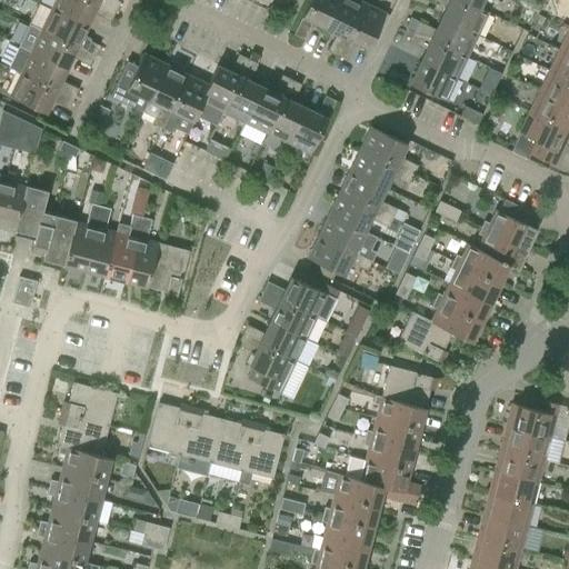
[(98,3),(90,0),(56,0),(52,8),(88,26),(98,3)]
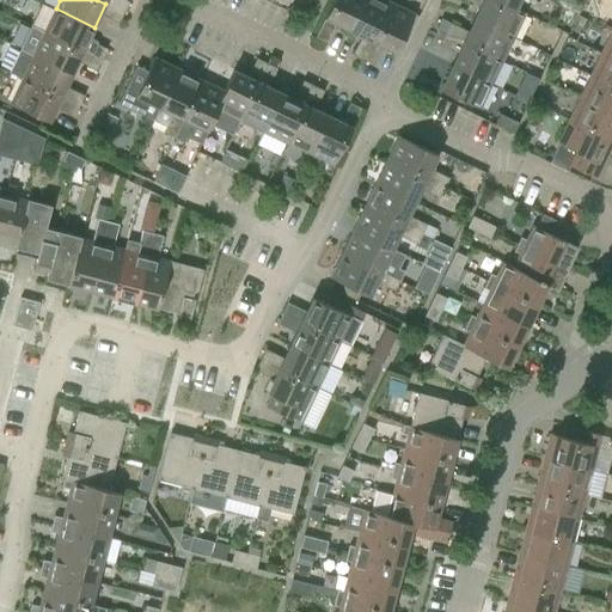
[(112,0),(110,6),(123,13),(129,1),(126,0),(112,0)]
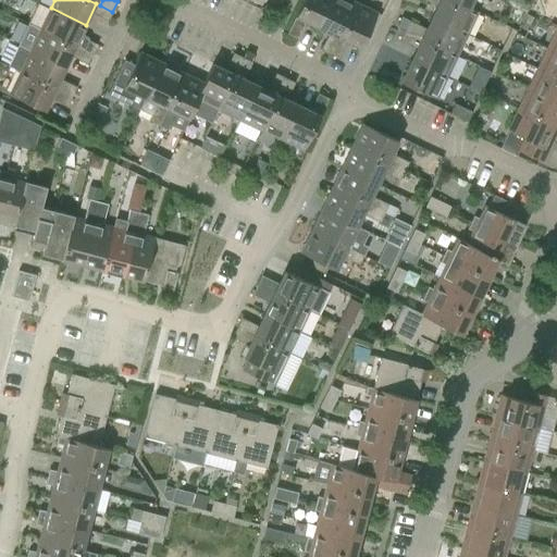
[(319,28),(331,0),(302,0),(295,16),(319,28)]
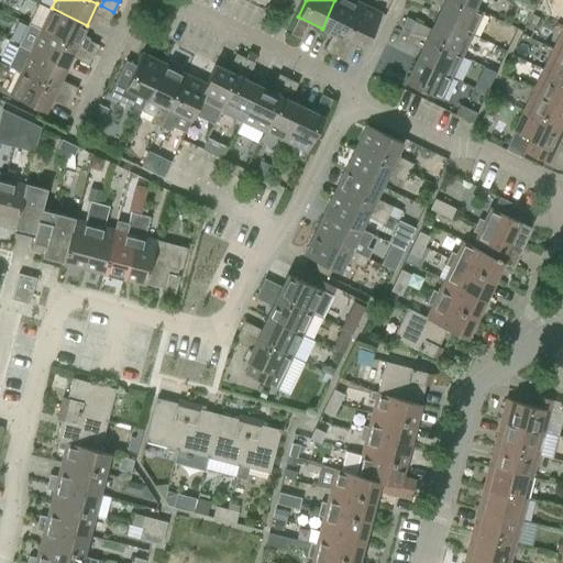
[(343,39),(361,3),(354,0),(334,0),(322,29),(343,39)]
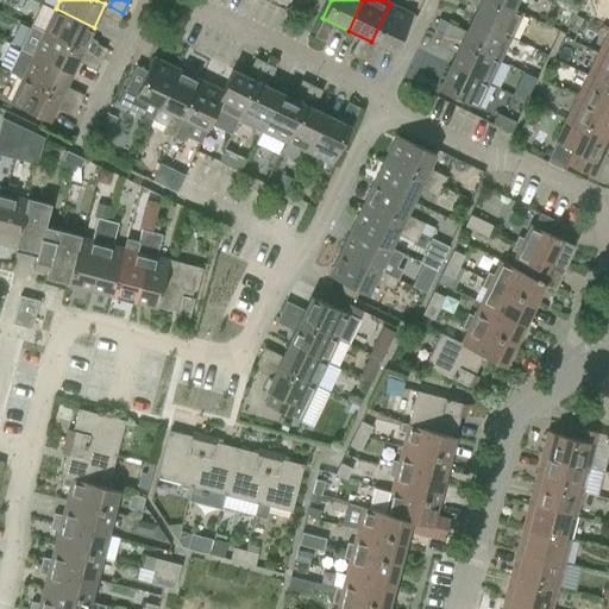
[(481,0),(472,19),(510,37),(522,13),(513,8),(513,10),(491,0),(481,0)]
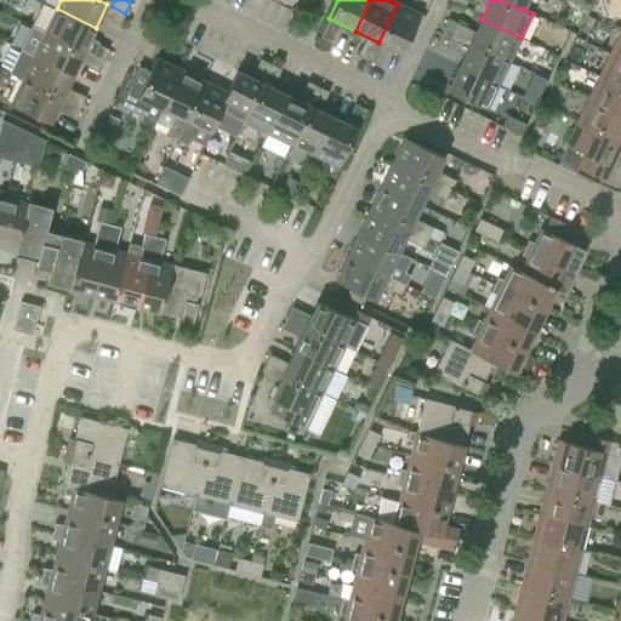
[(501,0),(523,10),(523,9),(527,0),(536,0),(548,5),(550,0),(501,0)]
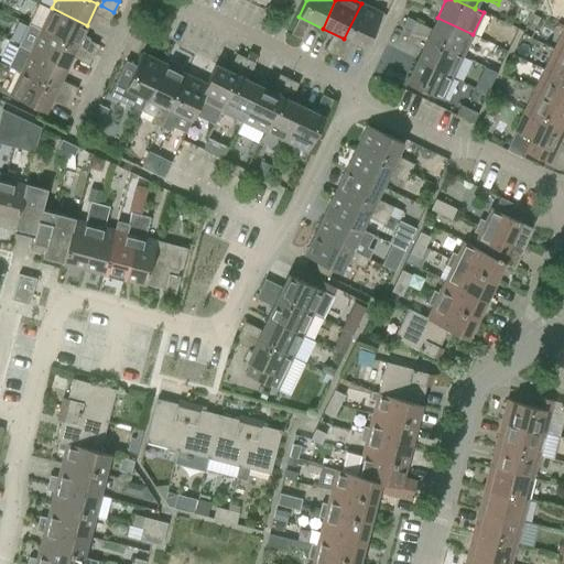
[(344,39),(366,49),(382,13),(361,3),(344,39)]
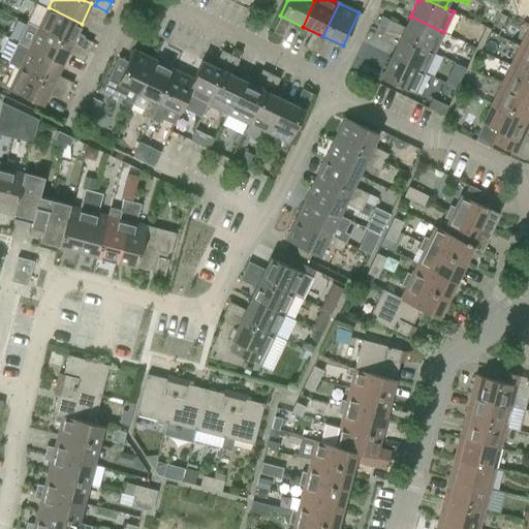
[(106,11),(95,5),(93,9),(94,10),(96,16),(103,20),(106,11)]
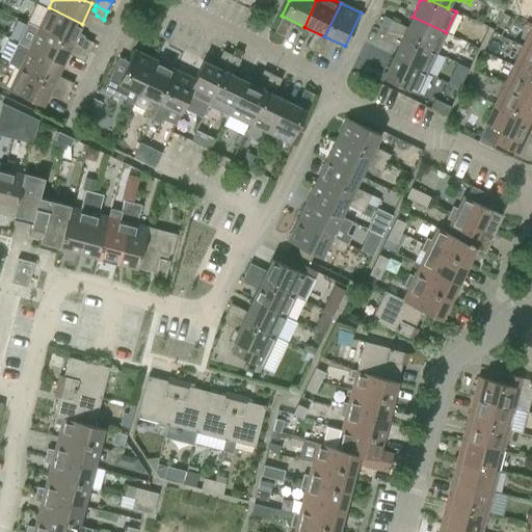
[(49,7),(38,28),(72,45),(77,47),(88,52),(92,43),(85,38),(84,35),(78,32),(82,24),(49,7)]
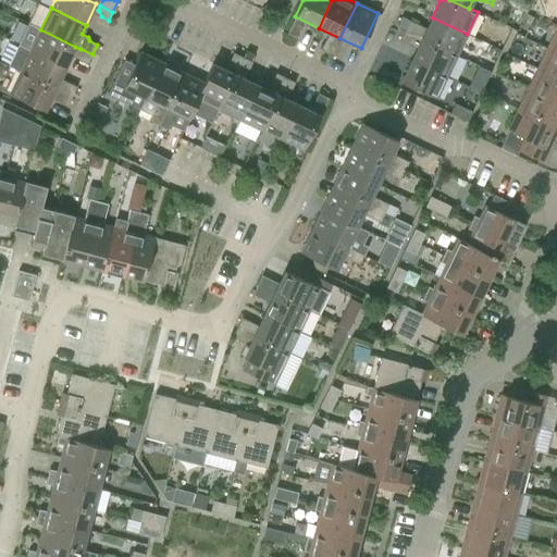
[(417,36),(422,38),(457,56),(467,34),(432,17),(426,28),(409,21),(405,31),(417,36)]
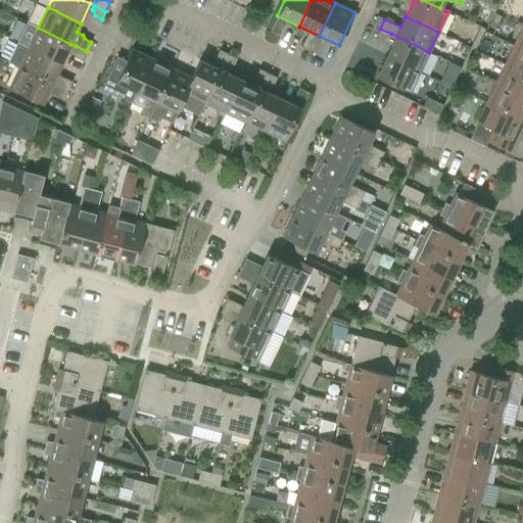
[(281,22),(276,20),(270,32),(279,36),(283,29),(282,29),(280,24),(281,22)]
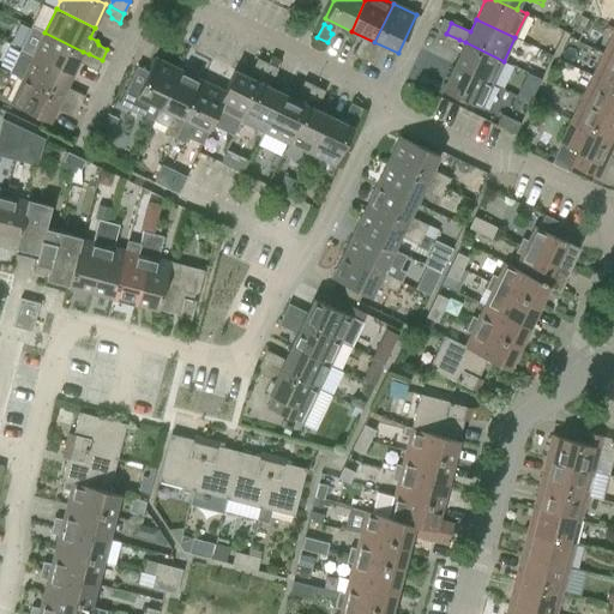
[(44,32),(32,26),(20,50),(72,74),(83,52),(44,32)]
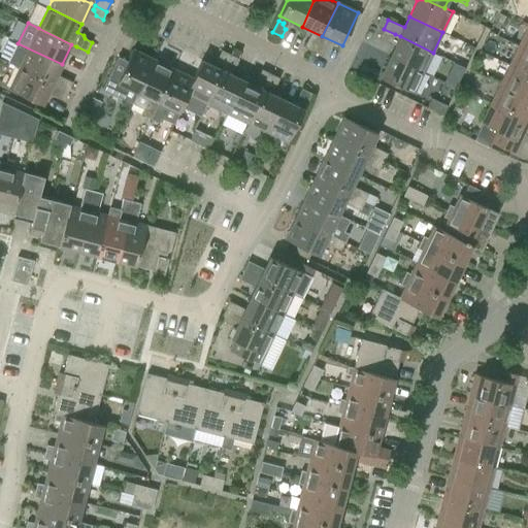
[(527,51),(527,27),(519,46),(527,51)]
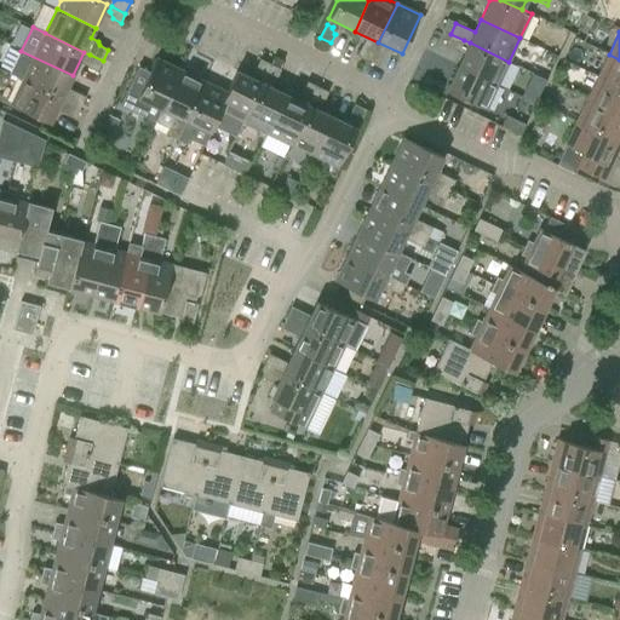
[(461,46),(464,40),(451,34),(446,44),(454,49),(454,47),(461,46)]
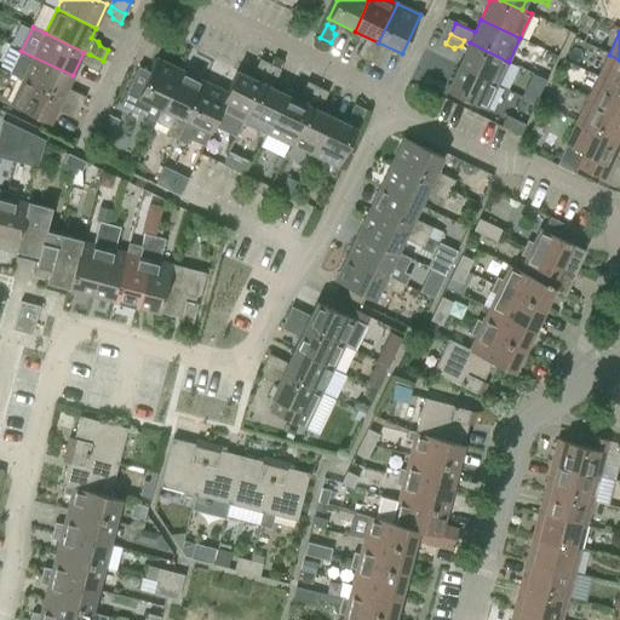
[(498,86),(509,62),(470,42),(459,67),(498,86)]
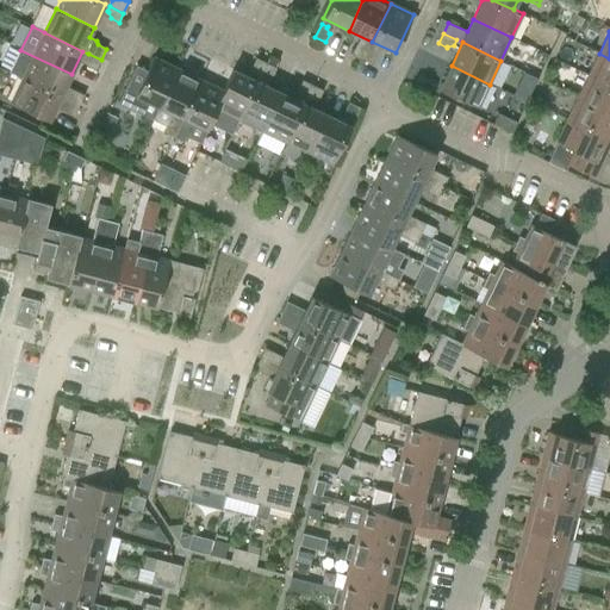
[(352,55),(363,61),(369,47),(362,43),(362,44),(356,45),(355,45),(352,55)]
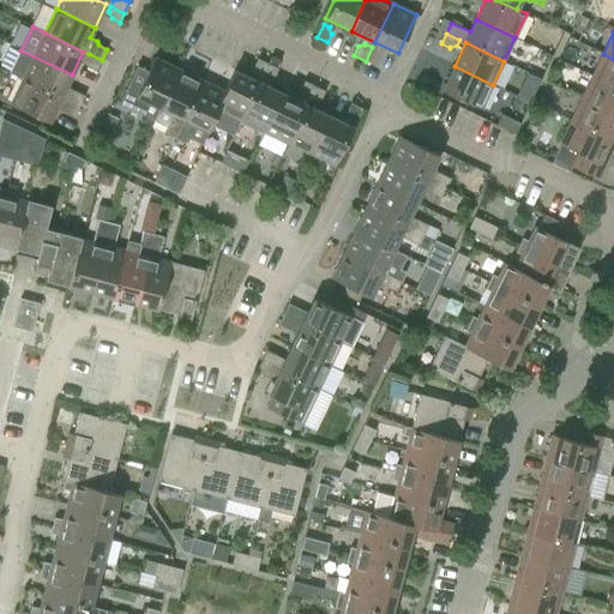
[(372,47),(366,61),(374,65),(379,56),(378,56),(377,49),(372,47)]
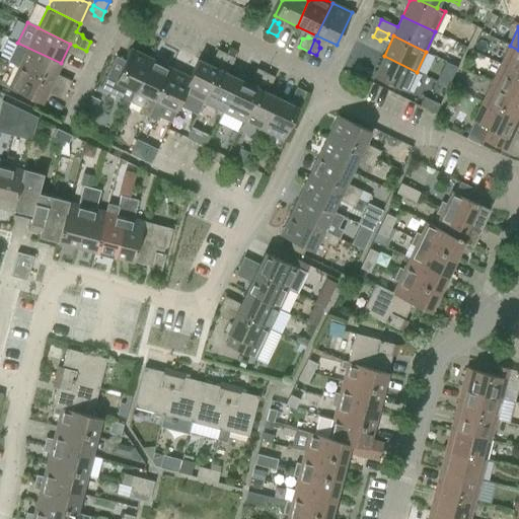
[(19,67),(18,68),(51,83),(52,83),(55,84),(54,85),(67,90),(71,81),(63,77),(57,79),(56,80),(53,79),(61,63),(17,43),(8,62),(19,67)]
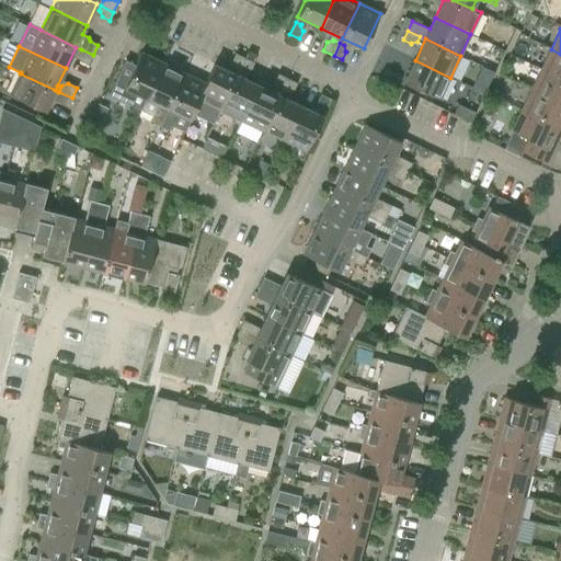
[(93,55),(81,49),(78,54),(79,54),(81,60),(89,64),(93,55)]
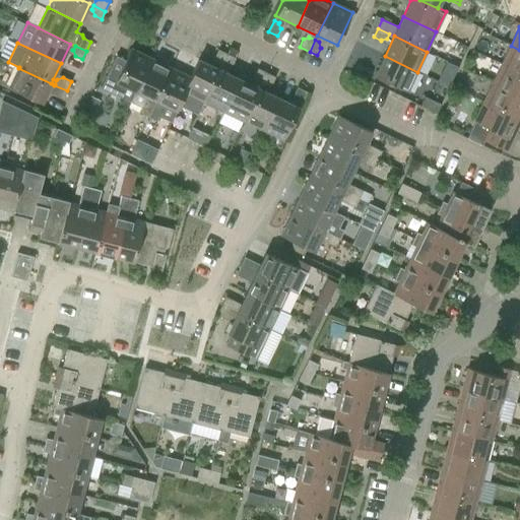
[(519,50),(511,46),(502,65),(519,72),(519,50)]
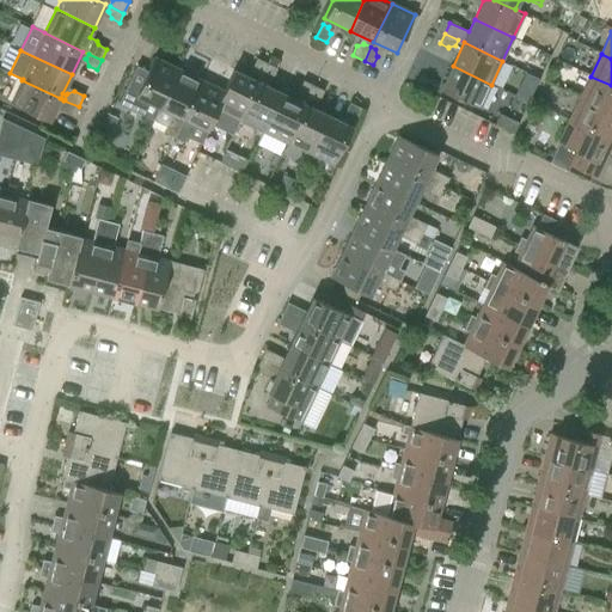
[(118,104),(154,121),(178,69),(154,57),(147,71),(136,66),(118,104)]
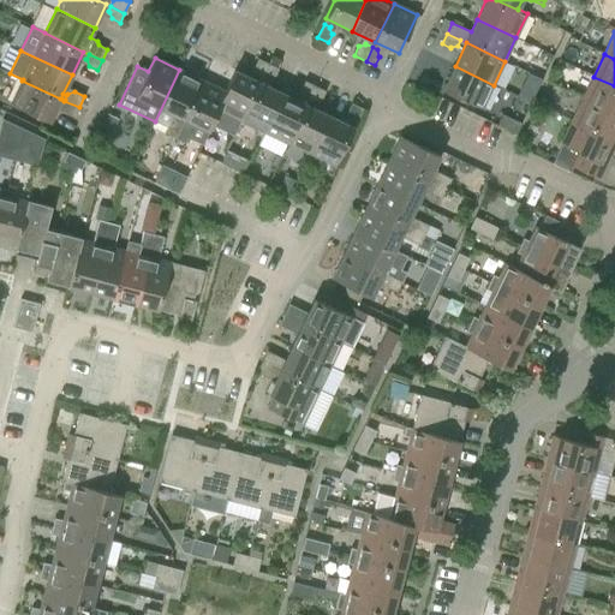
[(256,75),(262,77),(268,64),(258,59),(254,67),(255,67),(256,73),(256,75)]
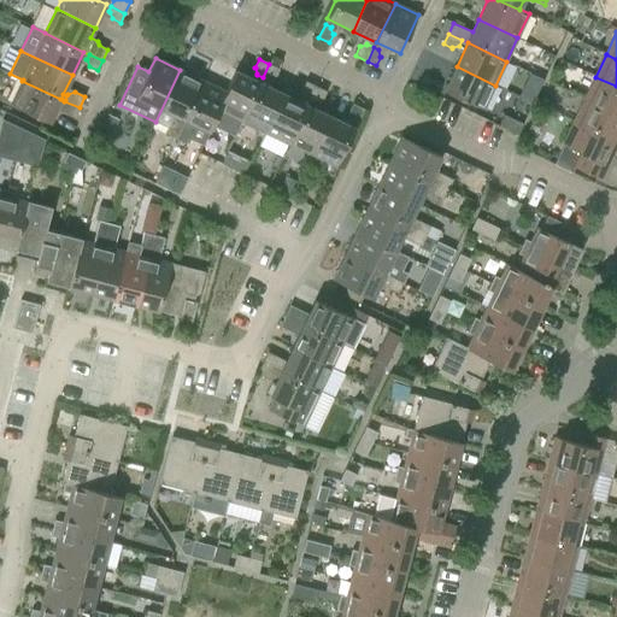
[(260,83),(241,122),(265,133),(283,94),(263,84),(265,78),(269,80),(276,77),(280,69),(269,64),(263,77),(260,83)]
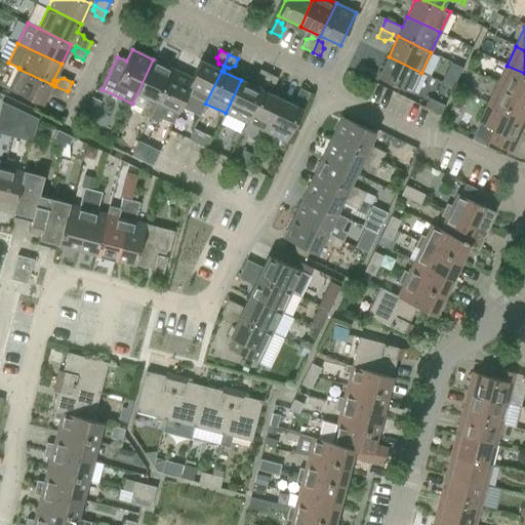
[(411,93),(421,73),(389,56),(378,77),(411,93)]
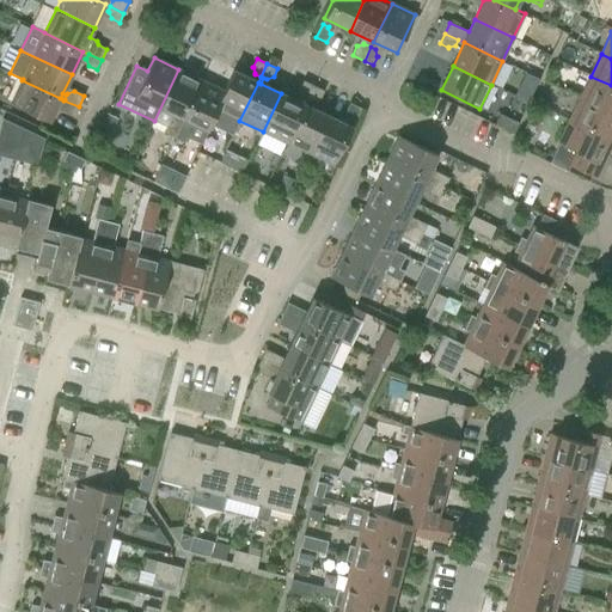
[(154,121),(167,127),(164,133),(175,138),(202,80),(178,69),(154,121)]
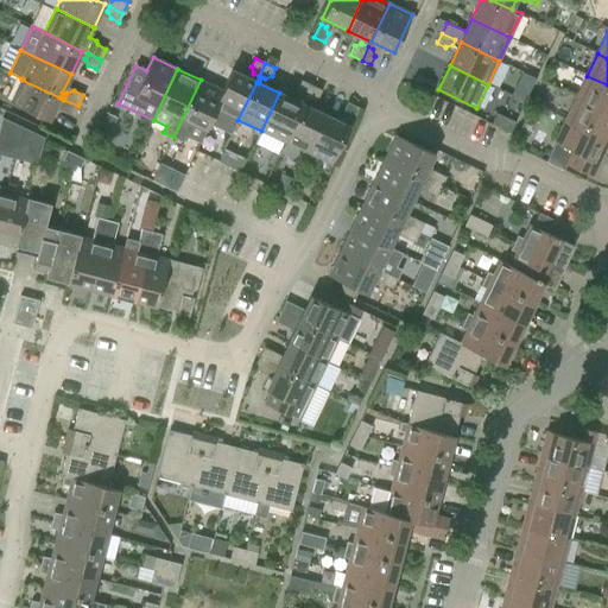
[(215,108),(216,109),(238,120),(257,82),(232,70),(222,90),(223,92),(215,108)]
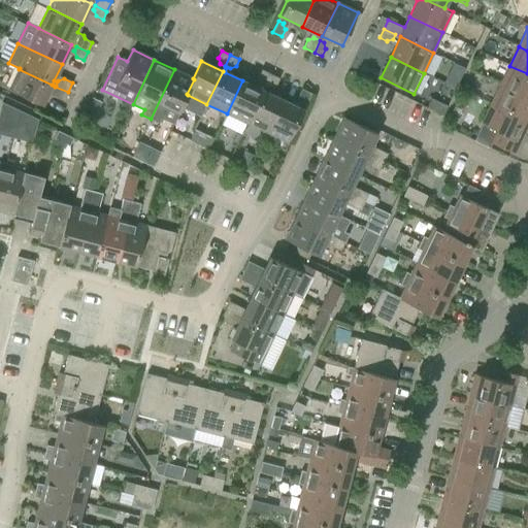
[(527,73),(509,66),(500,85),(527,97),(527,73)]
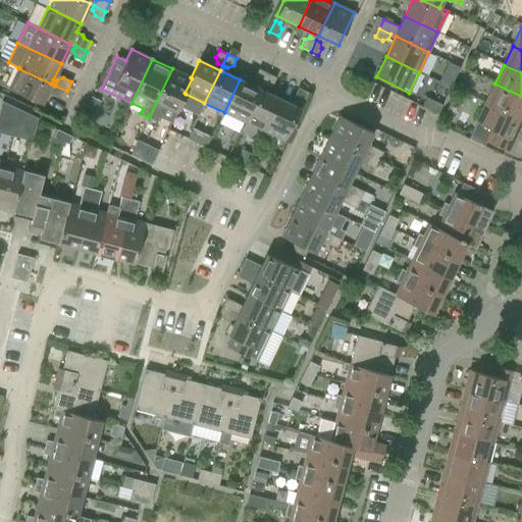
[(51,84),(18,68),(9,88),(42,103),(51,84)]
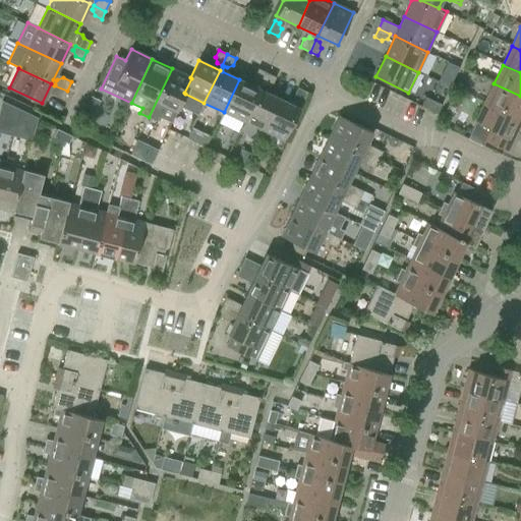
[(177,111),(185,94),(184,93),(191,78),(190,77),(172,68),(149,117),(157,121),(159,116),(171,122),(177,111)]
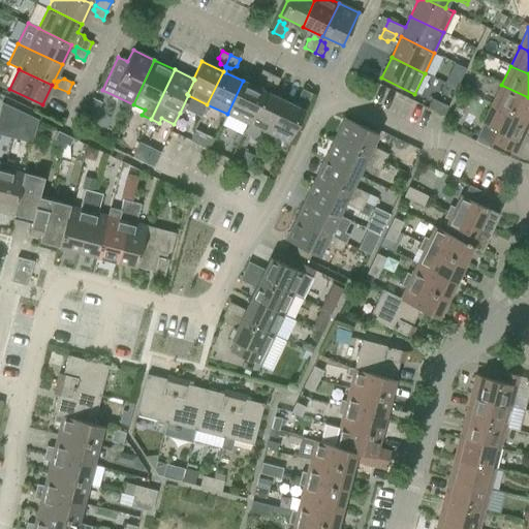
[(260,83),(266,86),(271,74),(262,69),(258,78),(259,78),(260,83)]
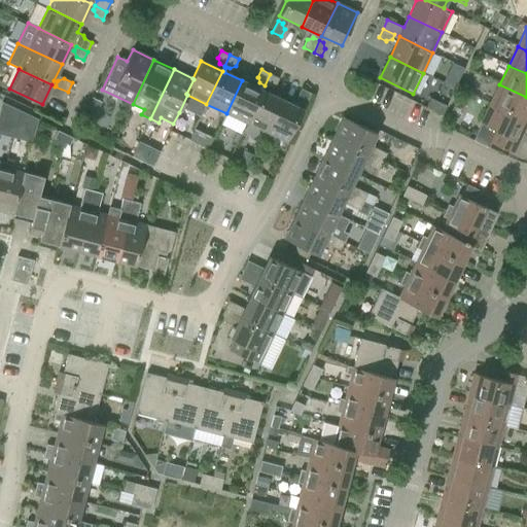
[(270,74),(265,85),(270,88),(276,85),(279,78),(270,74)]
